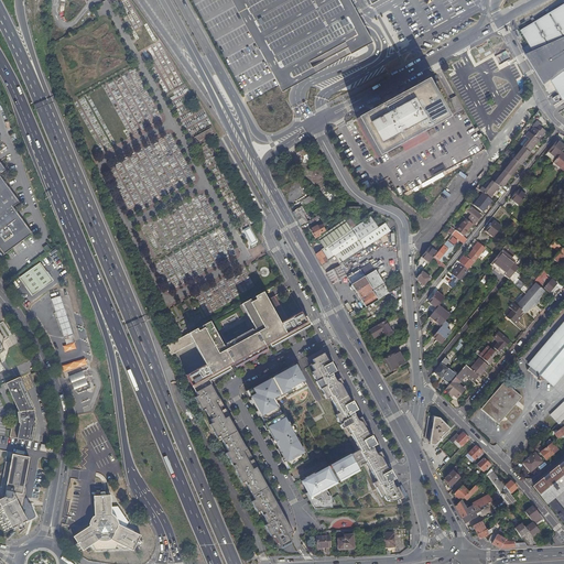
[(229,0),(281,93),(371,42),(348,0),(229,0)]
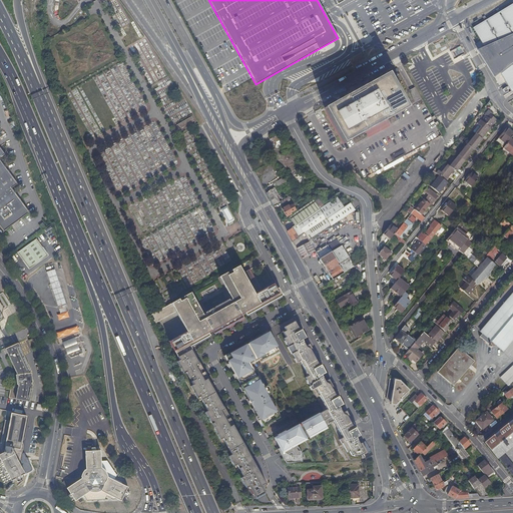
[(512,2),(512,3),(500,11),(498,12),(497,12),(486,19),(484,20),(472,27),(484,47),(482,47),(490,59),(497,72),(499,70),(511,91),(512,89),(512,2)]
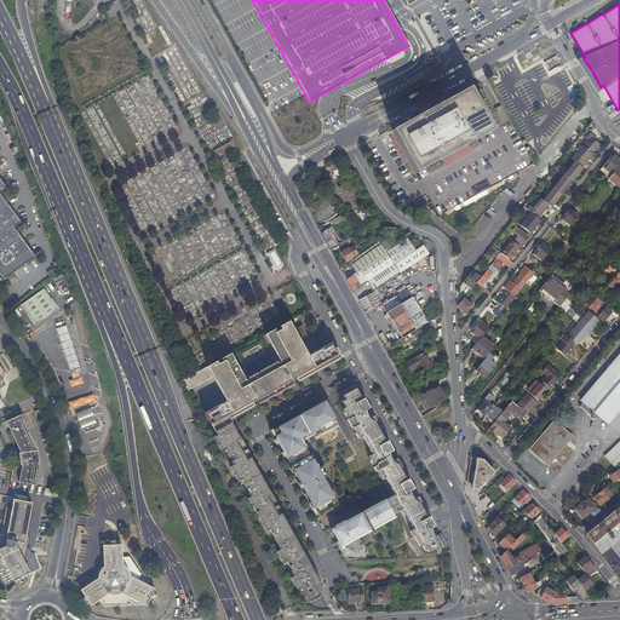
[(578,58),(596,93),(601,87),(592,72),(583,57),(578,58)]
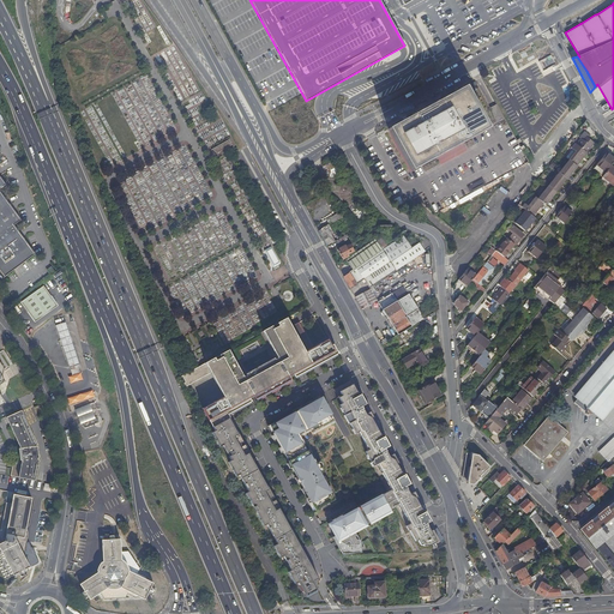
[(407,174),(383,132),(362,144),(397,206),(407,202),(420,194),(425,203),(428,202),(434,214),(529,162),(497,104),(489,108),(475,82),(464,88),(488,130),(407,174)]
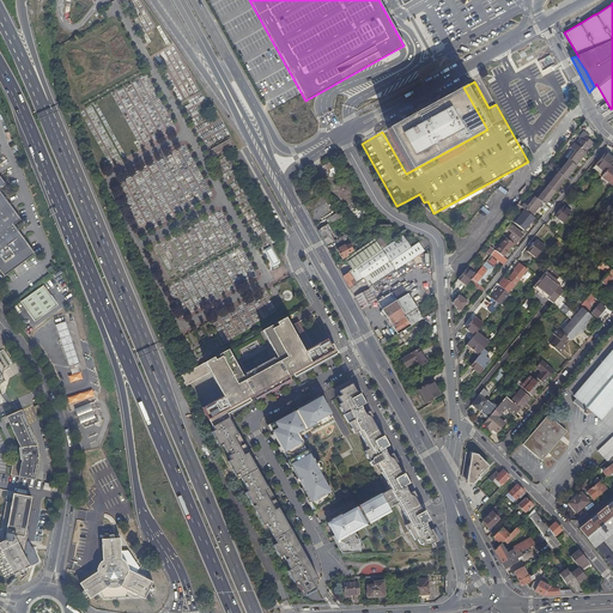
[(487,129),(463,87),(423,110),(382,132),(406,174),(487,129)]
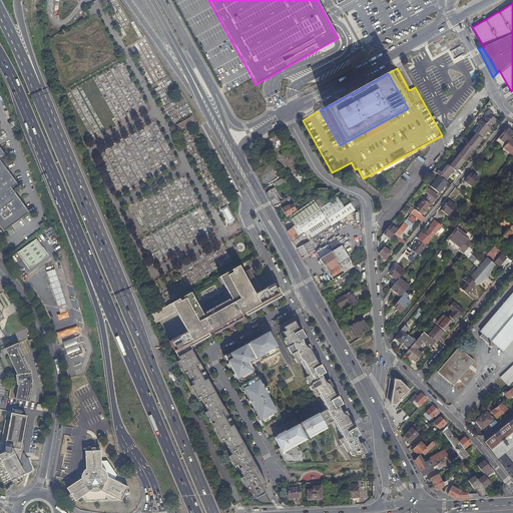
[(468,84),(463,90),(468,95),(474,89),(468,84)]
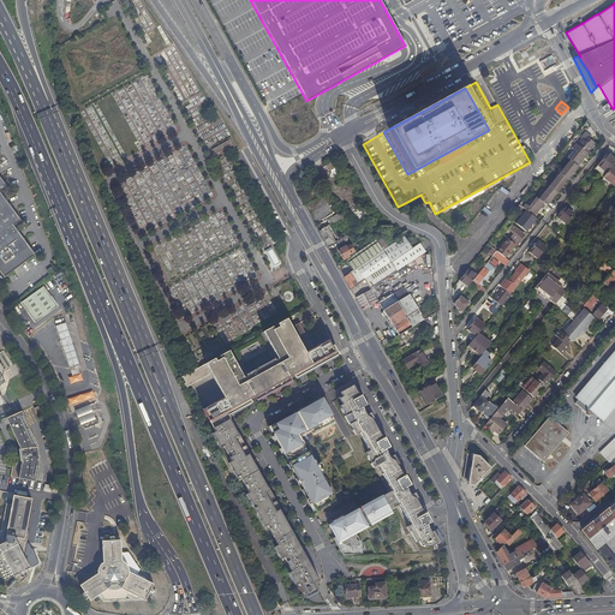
[(581,138),(577,144),(587,153),(595,144),(587,138),(591,136),(585,131),(580,137),(581,138)]
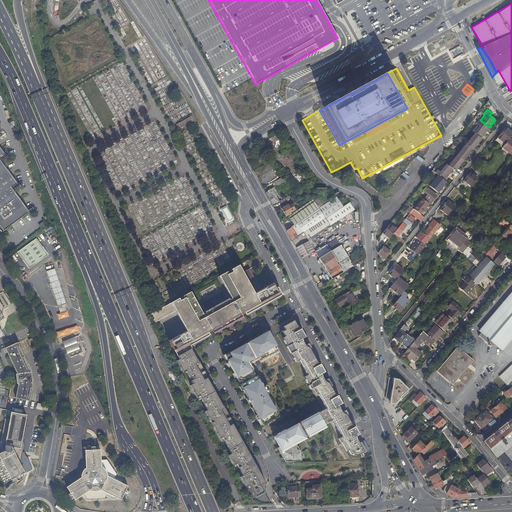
[(191,117),(176,125),(178,130),(193,121),(191,117)]
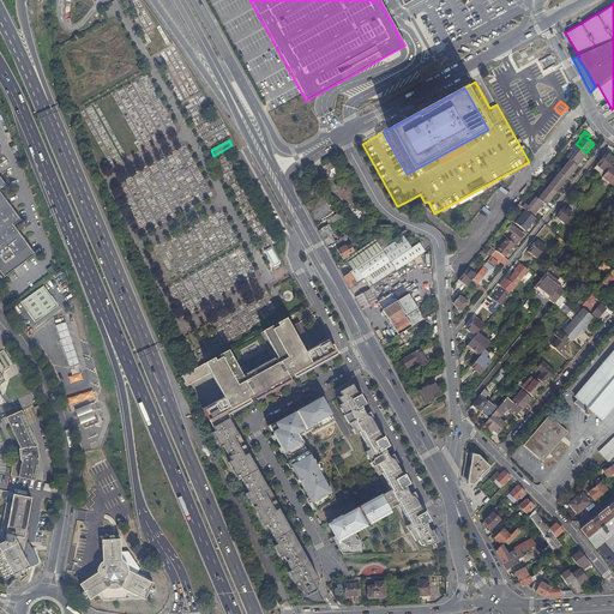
[(576,144),(572,149),(576,151),(569,160),(570,161),(576,166),(587,152),(576,144)]
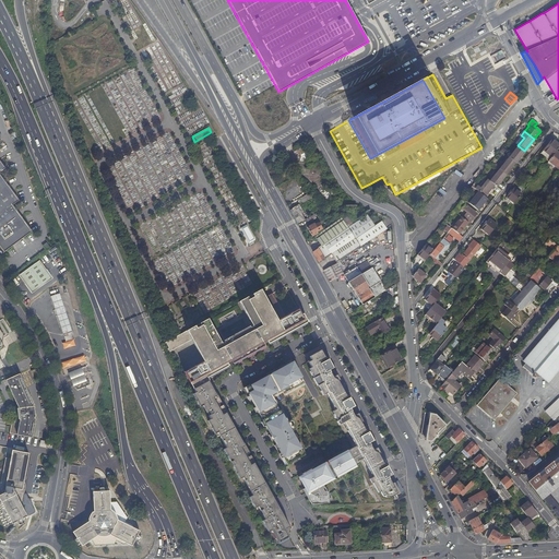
[(557,151),(558,147),(558,143),(552,139),(545,149),(554,155),(557,151)]
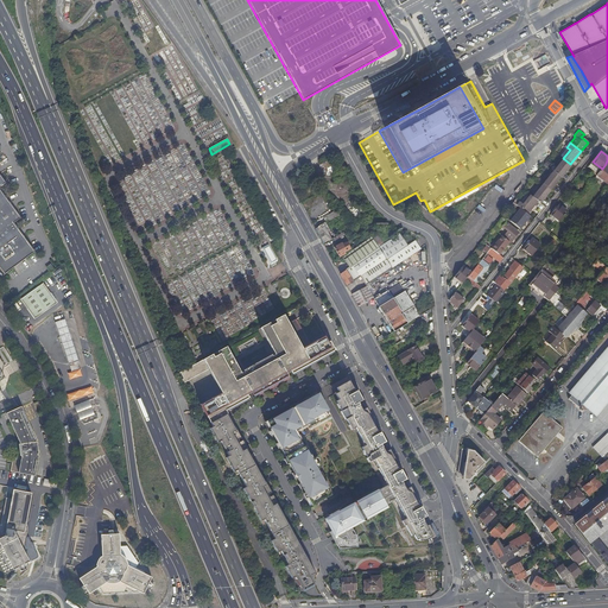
[(570,164),(564,159),(553,172),(561,177),(571,164),(570,164)]
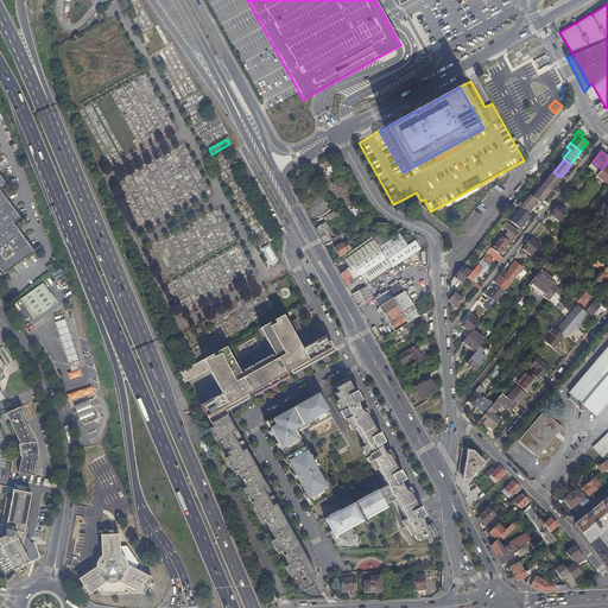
[(602,169),(593,162),(591,164),(600,171),(602,169)]
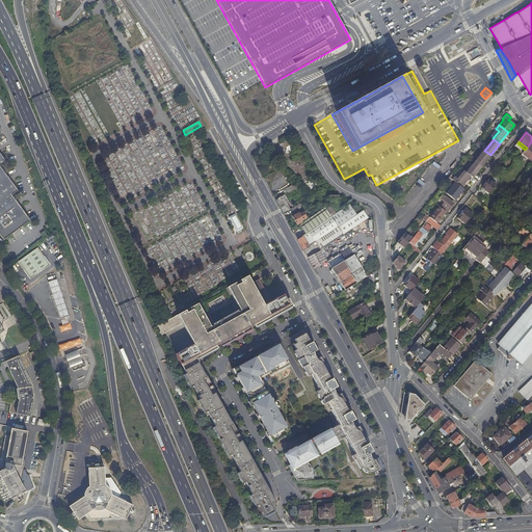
[(491,156),(500,144),(500,143),(490,155),(491,156)]
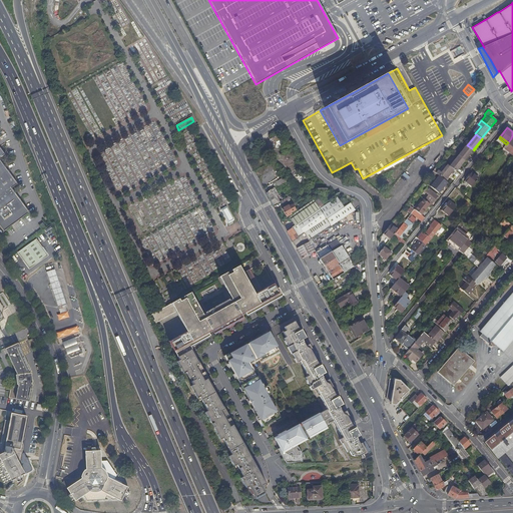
[(512,139),(511,138),(508,142),(506,144),(503,147),(512,154),(512,139)]
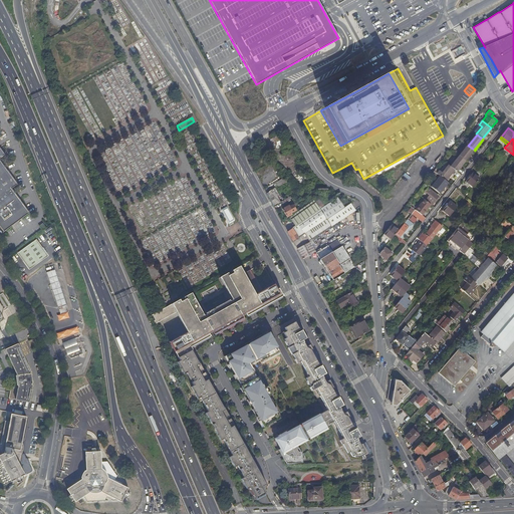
[(460,157),(465,161),(474,150),(468,146),(460,157)]
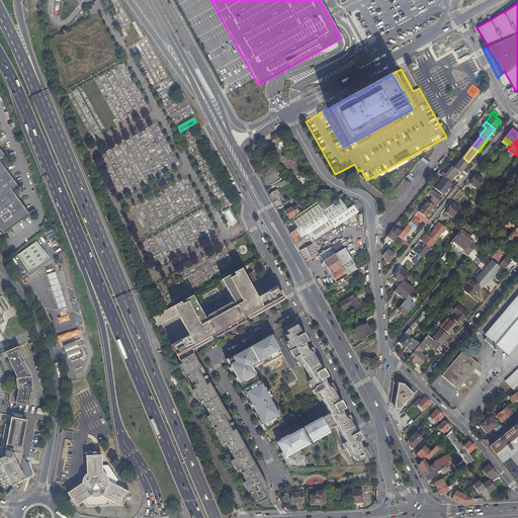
[(0,230),(3,234),(12,228),(28,214),(18,200),(11,190),(17,186),(10,176),(0,163),(0,161),(5,157),(0,150),(0,230)]
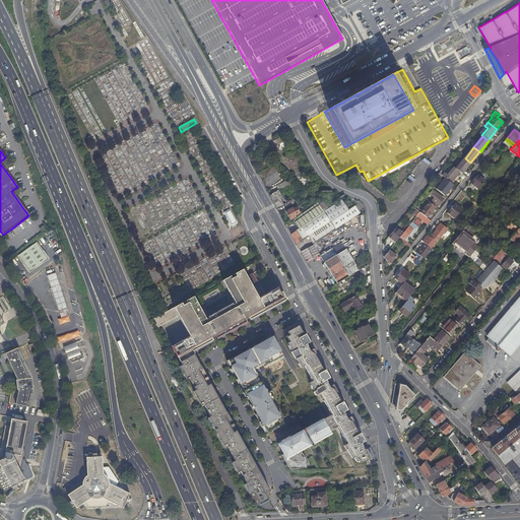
[(465,158),(456,170),(460,172),(462,174),(465,170),(464,169),(466,167),(467,167),(470,163),(465,158)]
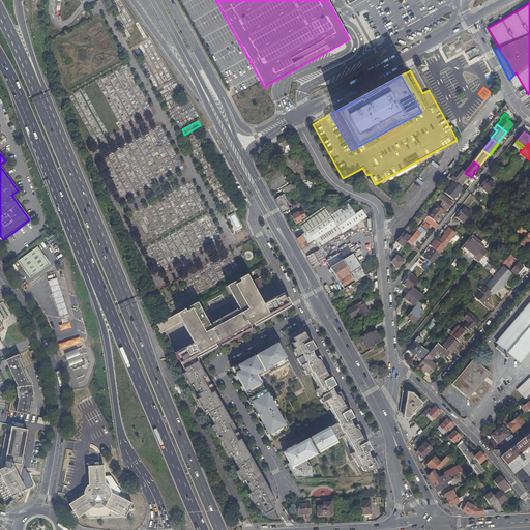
[(267,174),(271,181),(276,178),(273,171),(267,174)]
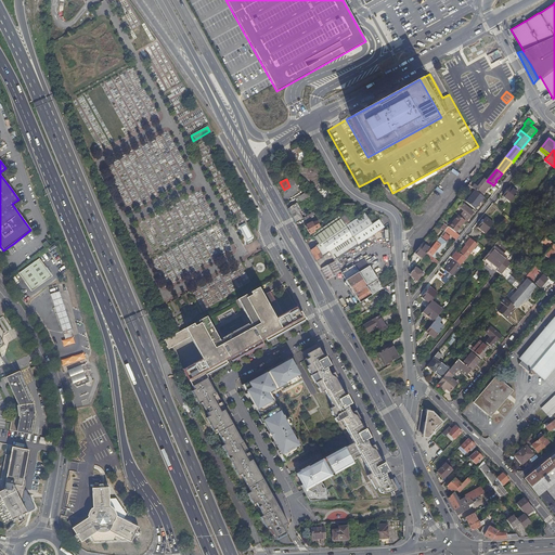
[(487,181),(485,179),(478,188),(475,185),(473,189),(480,195),(481,195),(485,192),(487,190),(491,183),(487,181)]
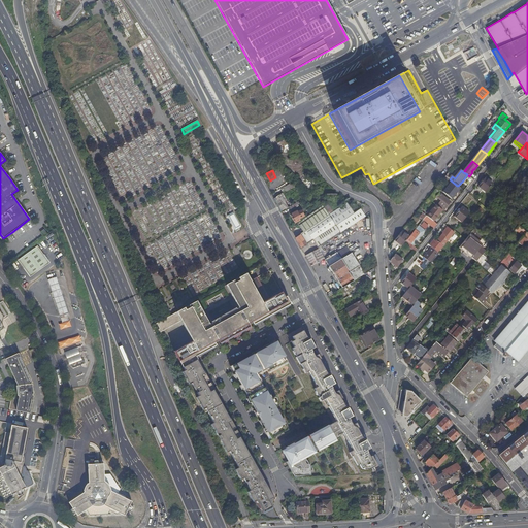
[(277,177),(269,183),(273,189),(282,185),(277,177)]
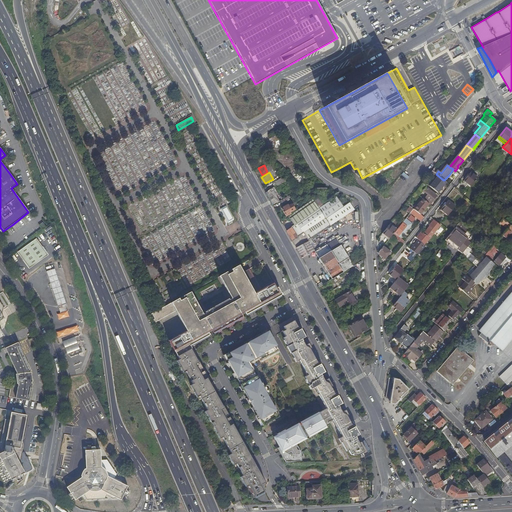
[(464,180),(471,186),(478,178),(471,172),(464,180)]
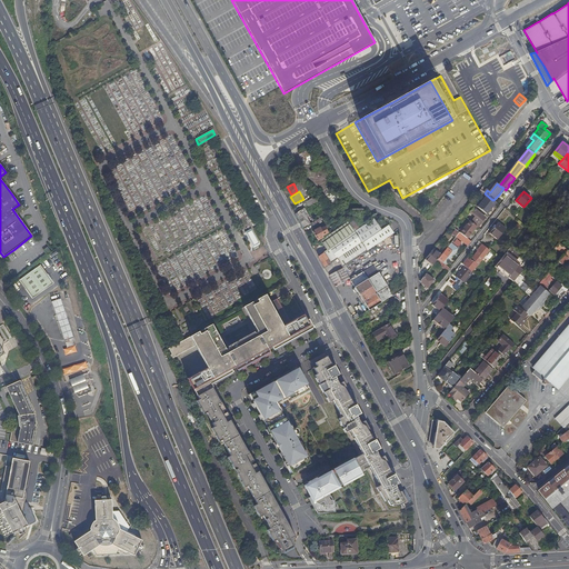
[(485,193),(475,206),(483,212),(492,200),(485,193)]
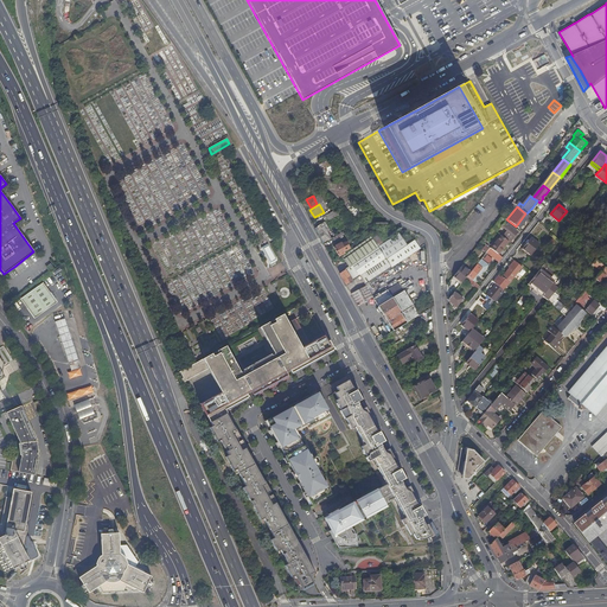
[(326,211),(324,212),(314,217),(317,222),(328,215),(326,211)]
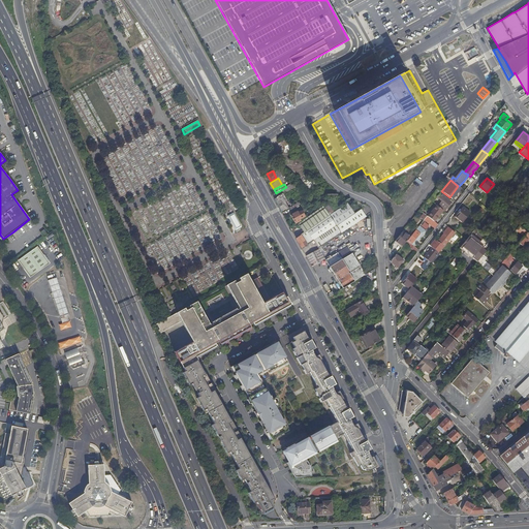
[(433,193),(429,198),(431,200),(435,195),(437,192),(435,191),(433,193)]
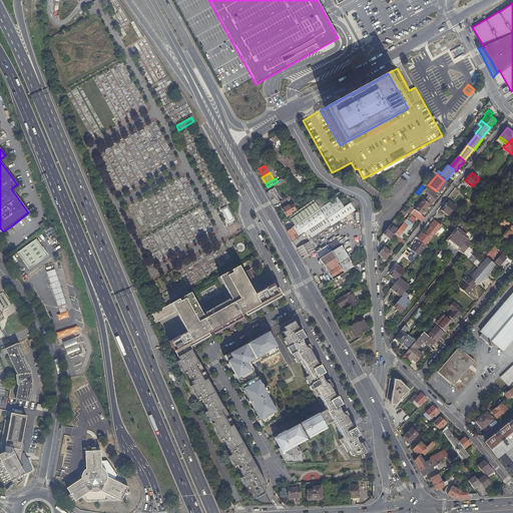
[(424,190),(425,191),(429,194),(427,197),(433,202),(437,196),(426,187),(424,190)]
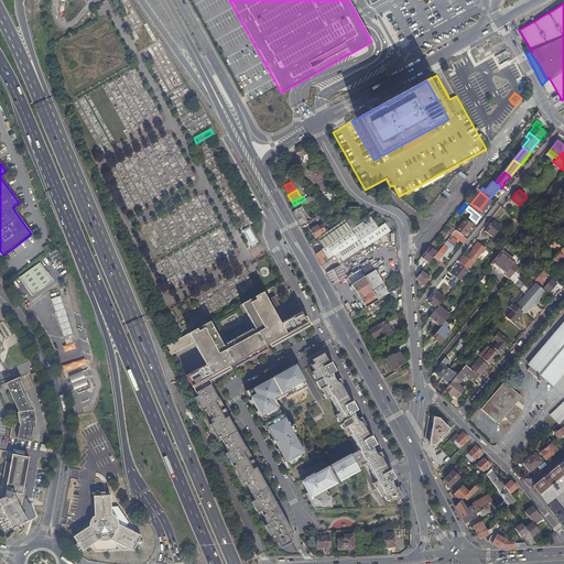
[(312,219),(315,218),(302,207),(300,208),(312,219)]
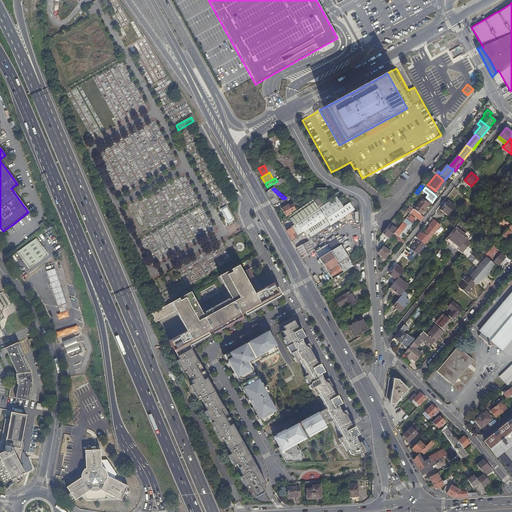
[(279,202),(281,201),(283,199),(272,189),(268,192),(279,202)]
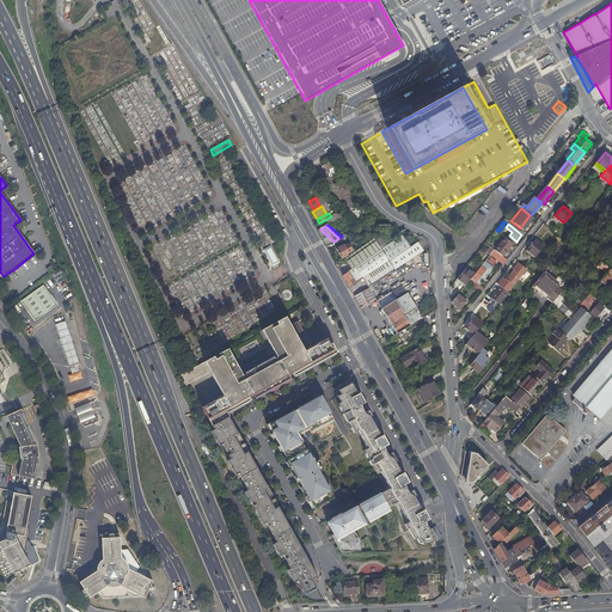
[(320,230),(317,231),(326,246),(334,242),(320,230)]
